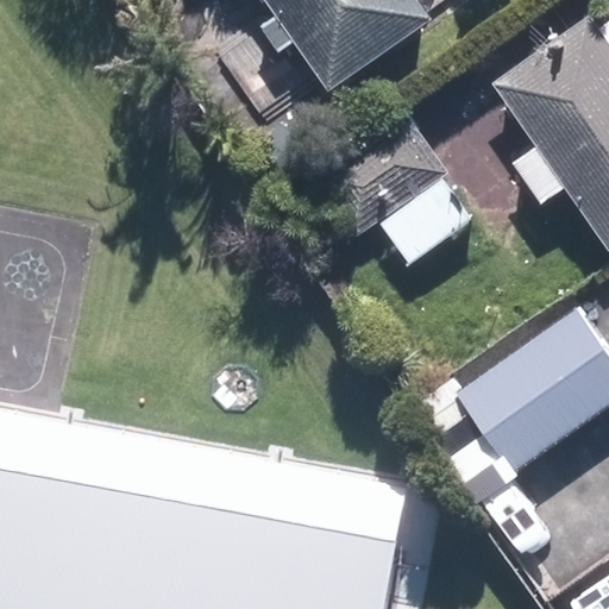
[(269,0),(327,82),(424,14),(412,0),(269,0)]
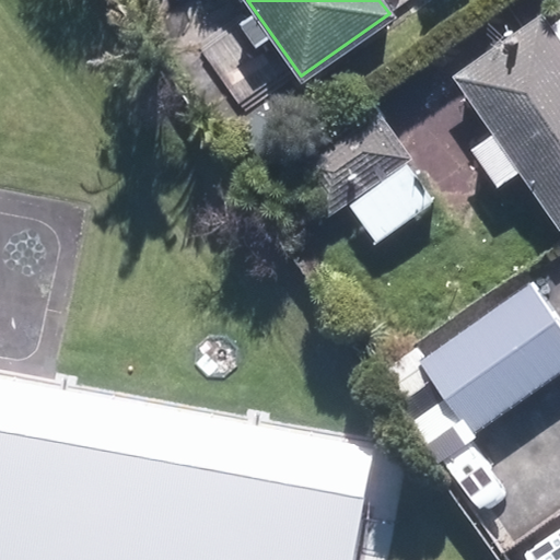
[(452,76),(558,228),(559,225),(559,46),(538,15),(452,76)]
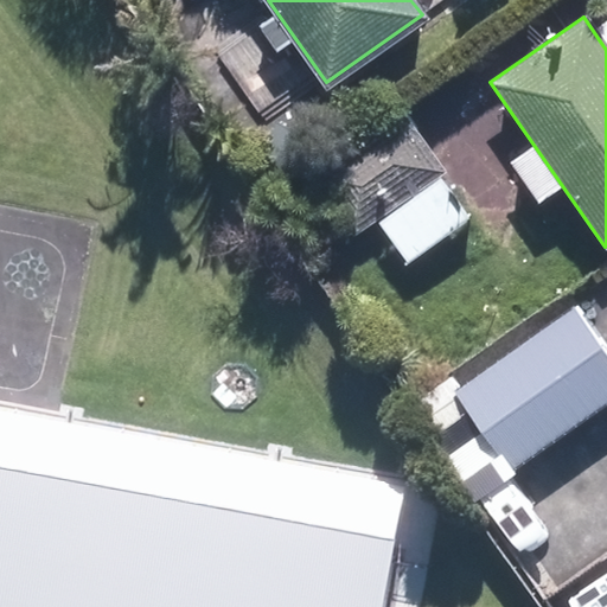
[(439,173),(398,115),(313,176),(353,232),(439,173)]
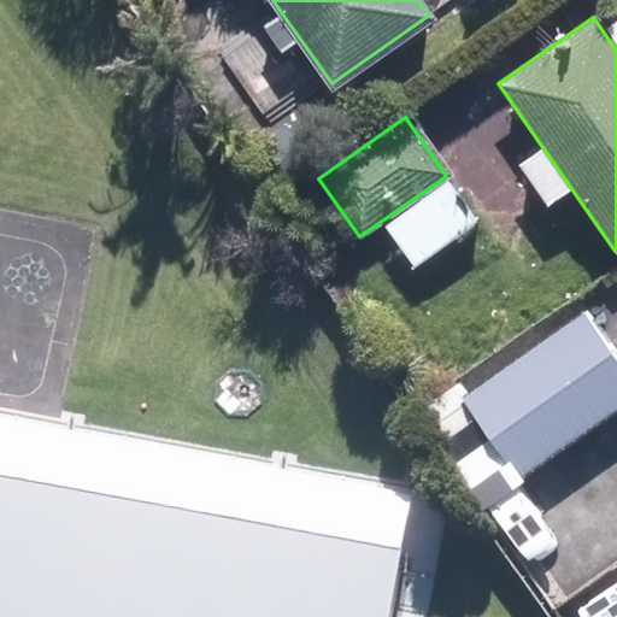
[(463,399),(517,475),(616,404),(616,370),(579,317),(463,399)]
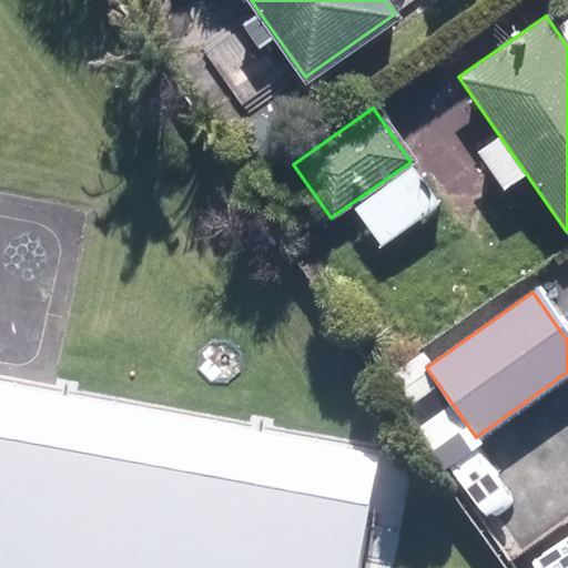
[(353,567),(365,500),(0,435),(0,567),(353,567)]
